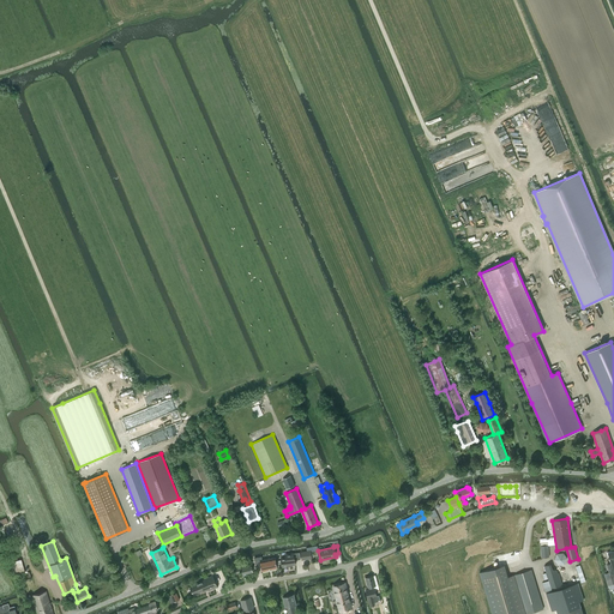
[(295,560),(300,559),(300,553),(286,554),(286,558),(281,558),(281,560),(282,565),(282,567),(287,566),(287,565),(295,564),(295,560)]
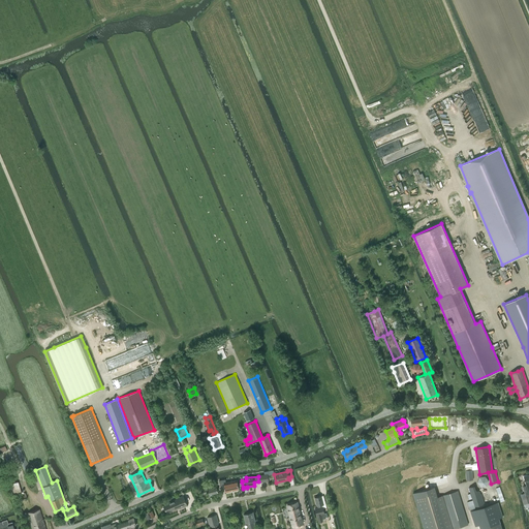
[(480,487),(487,486),(489,480),(486,476),(479,476),(477,481),(480,487)]
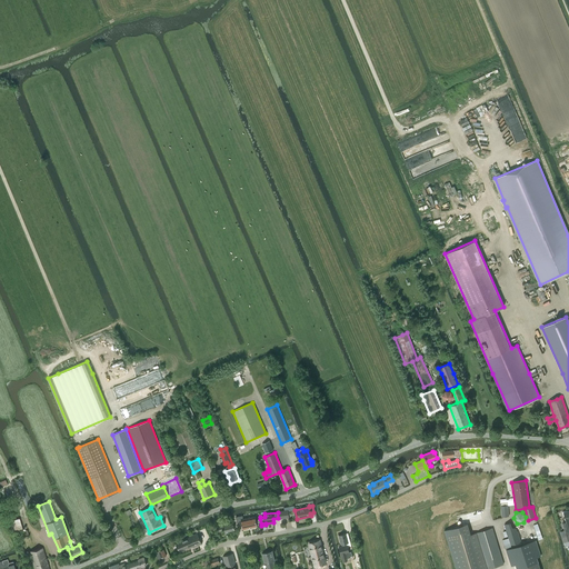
[(242,529),(257,526),(255,516),(243,519),(242,516),(236,517),(237,522),(241,521),(242,529)]
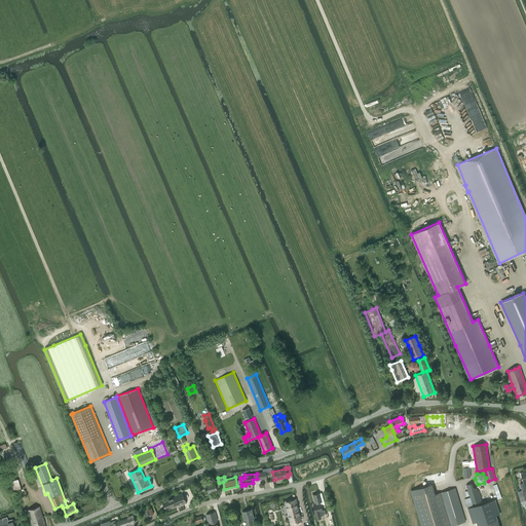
[(472,483),(465,485),(472,504),(482,501),(479,491),(478,491),(477,488),(473,488),(472,483)]
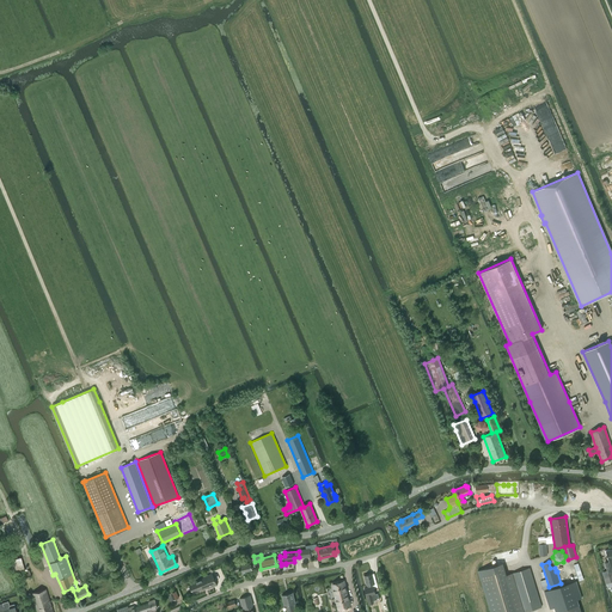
[(507,575),(503,563),(478,570),(490,611),(524,611),(542,607),(530,568),(507,575)]
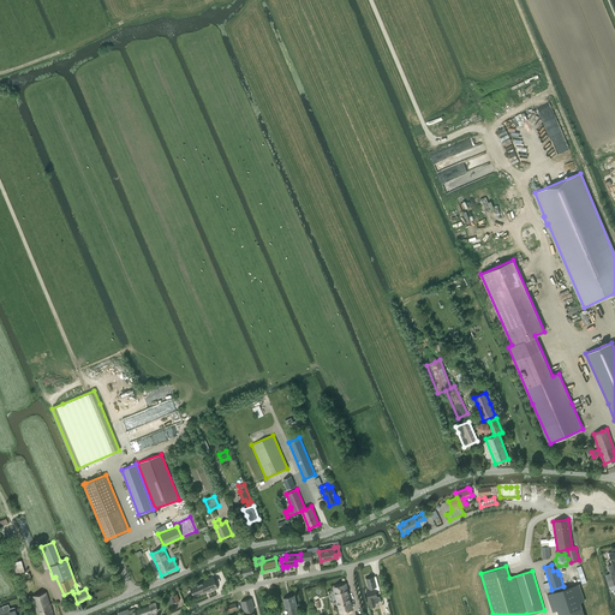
[(204,581),(202,583),(190,587),(193,596),(208,590),(209,591),(218,587),(213,577),(204,580),(204,581)]
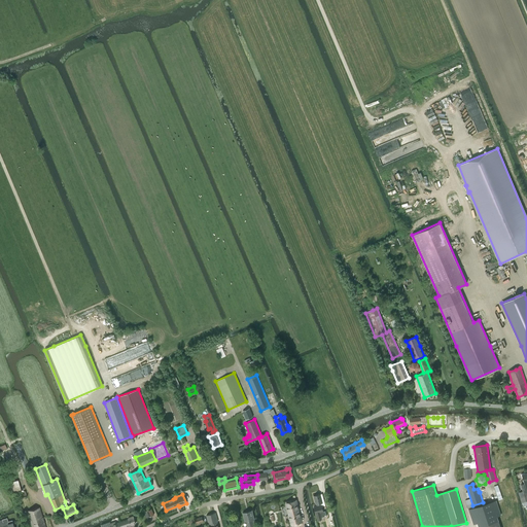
[(322,502),(320,494),(313,496),(316,504),(317,505),(314,506),(315,514),(315,513),(317,520),(321,519),(321,517),(326,516),(324,511),(322,512),(321,504),(320,504),(320,503),(322,502)]
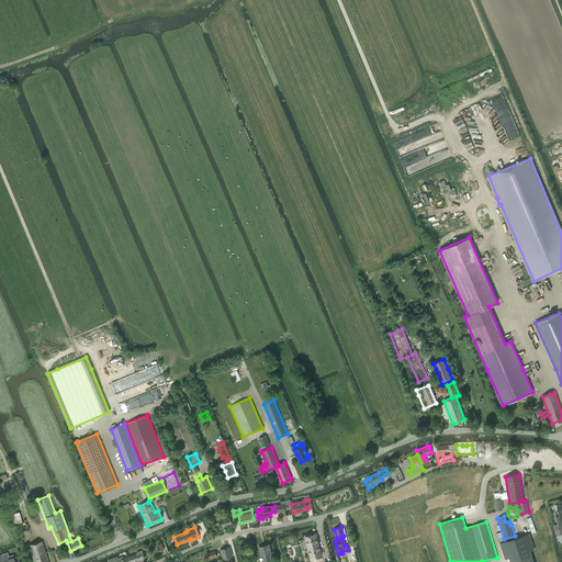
[(311,559),(322,557),(315,534),(305,537),(311,559)]
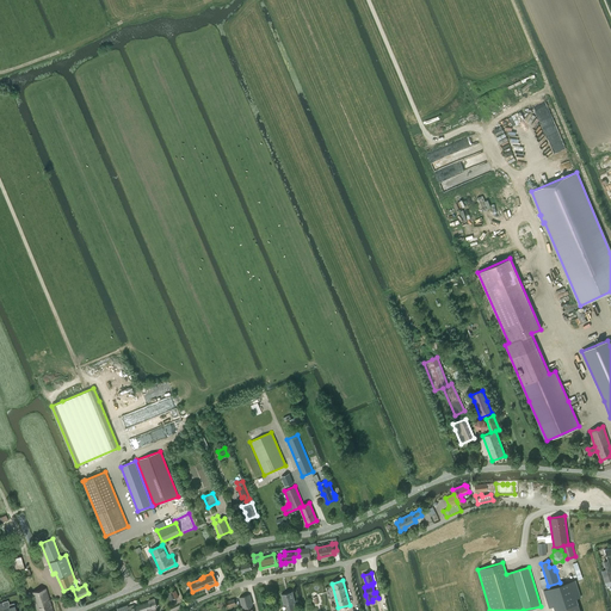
[(571,581),(548,590),(554,610),(579,610),(578,604),(576,599),(571,581)]
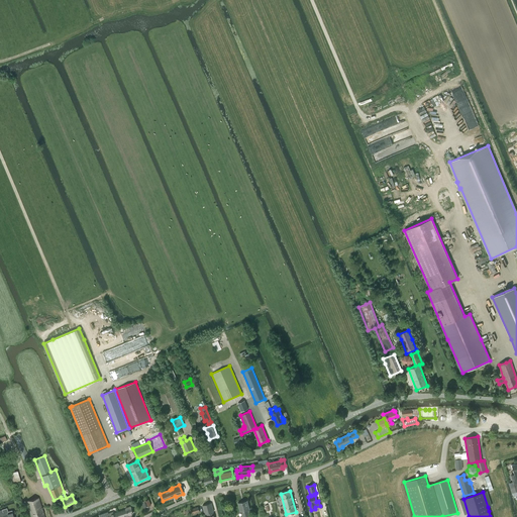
[(31,516),(44,516),(38,498),(26,501),(31,516)]
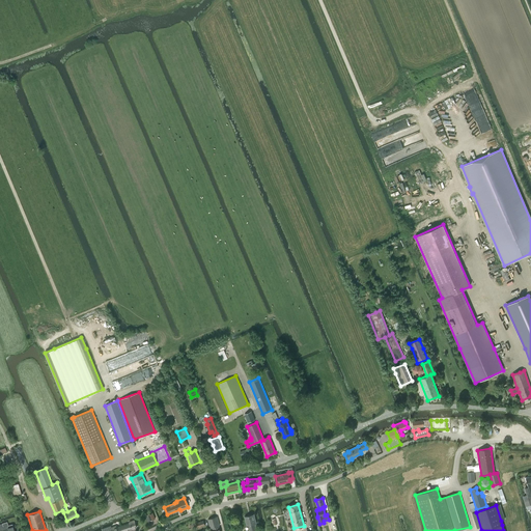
[(256,523),(254,514),(244,516),(247,526),(249,525),(250,530),(256,530),(254,524),(256,523)]
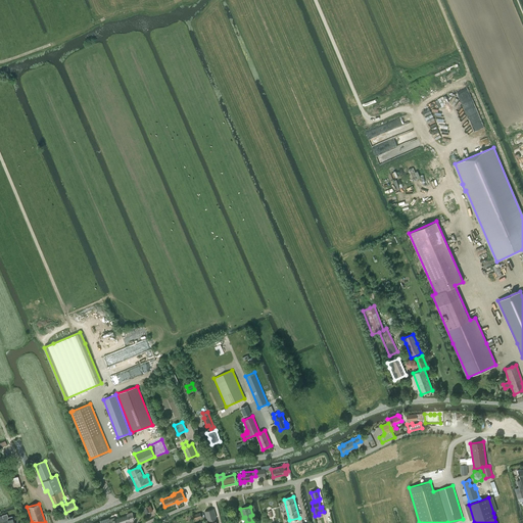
[(215,517),(215,518),(216,517),(214,509),(204,512),(206,520),(208,520),(208,519),(215,517)]
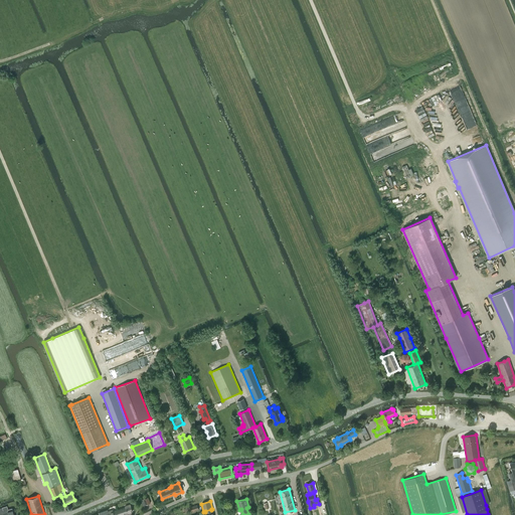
[(118,510),(119,514),(120,514),(133,511),(130,505),(125,506),(126,507),(118,510)]
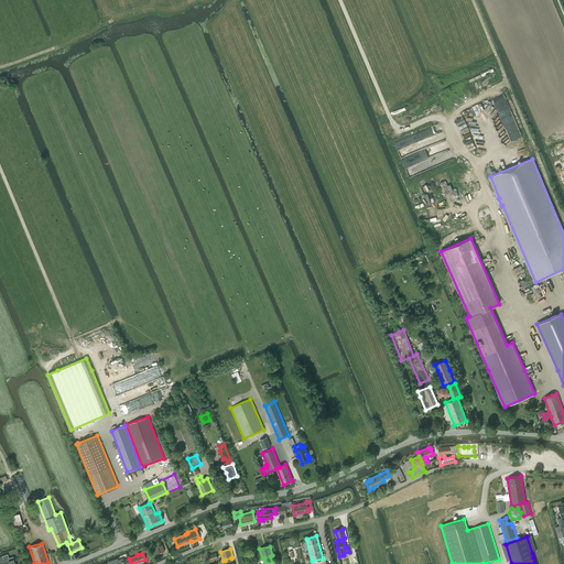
[(3,563),(14,563),(13,559),(13,560),(12,556),(8,559),(7,554),(2,556),(4,562),(3,562),(3,563)]
